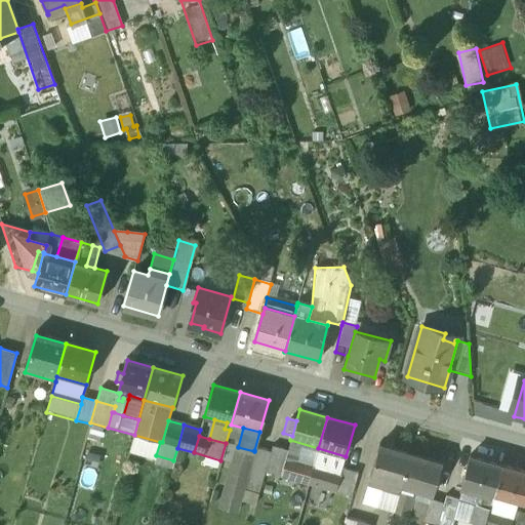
[(318,448),(290,440),(287,451),(271,447),(269,455),(265,471),(307,484),(312,468),(318,448)]
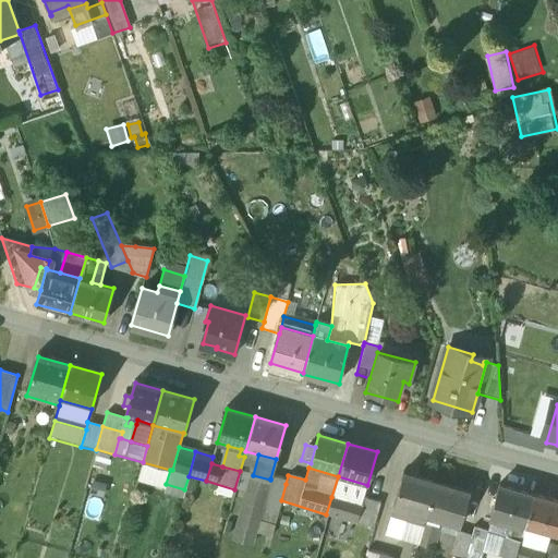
[(253,475),(240,471),(234,489),(242,492),(261,496),(265,497),(270,480),(253,475)]
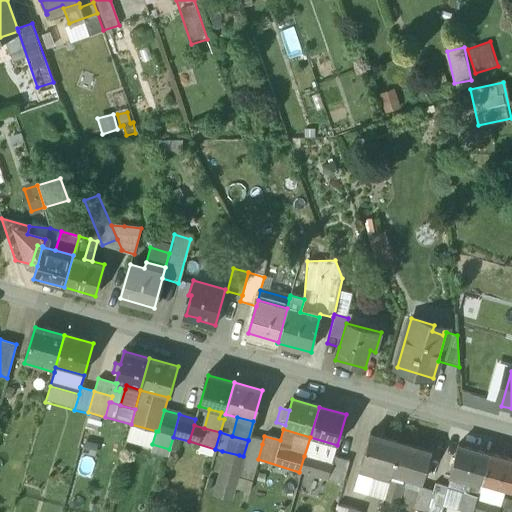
[(357,464),(362,466),(370,435),(366,433),(357,464)]
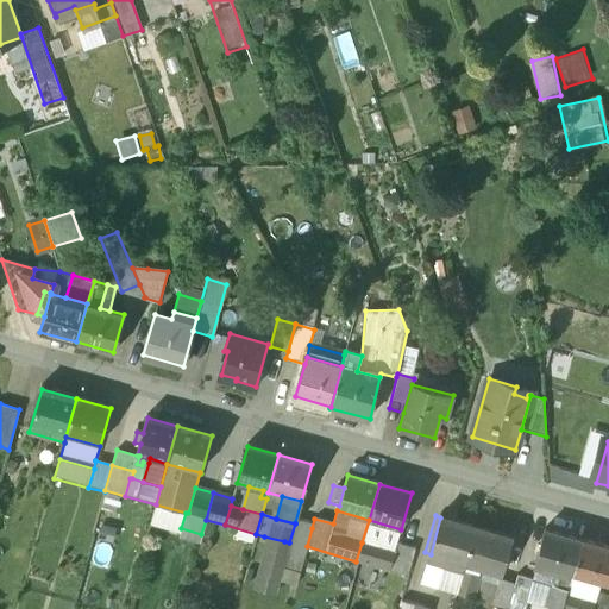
[(476,527),(440,518),(431,554),(465,564),(466,562),(476,527)]
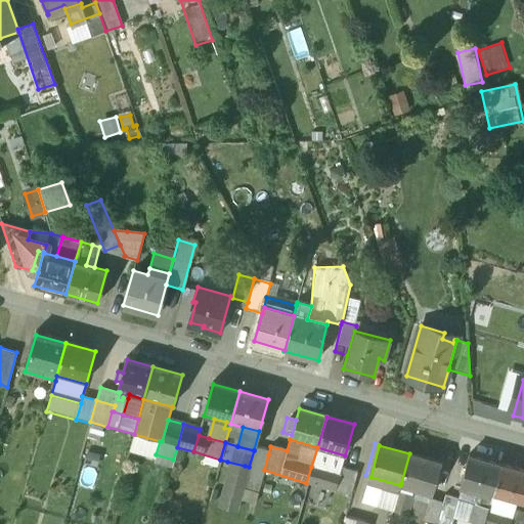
[(345,455),(317,447),(311,467),(339,476),(341,470),(345,455)]
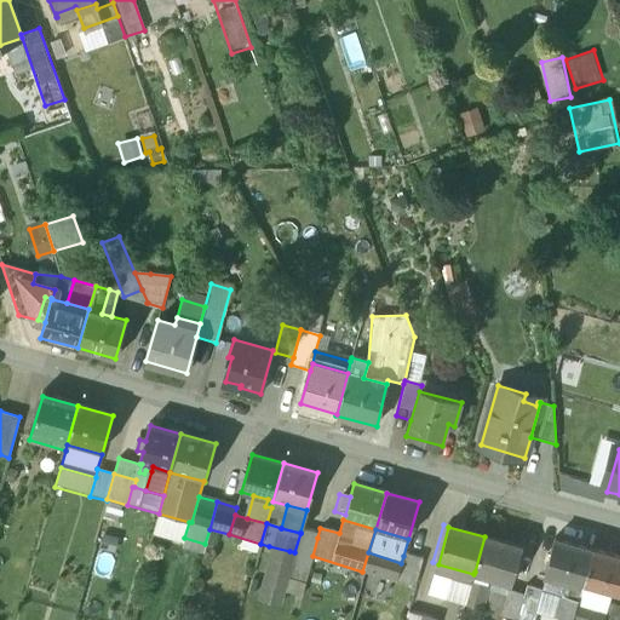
[(290,551),(282,579),(304,585),(313,556),(317,538),(300,532),(300,533),(294,552),(290,551)]
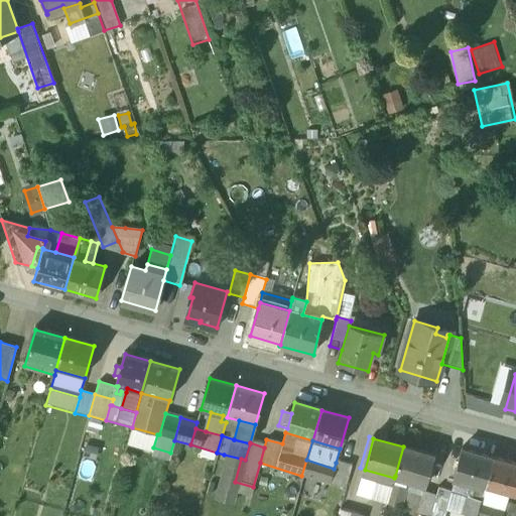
[(435,456),(403,446),(395,476),(426,485),(435,456)]
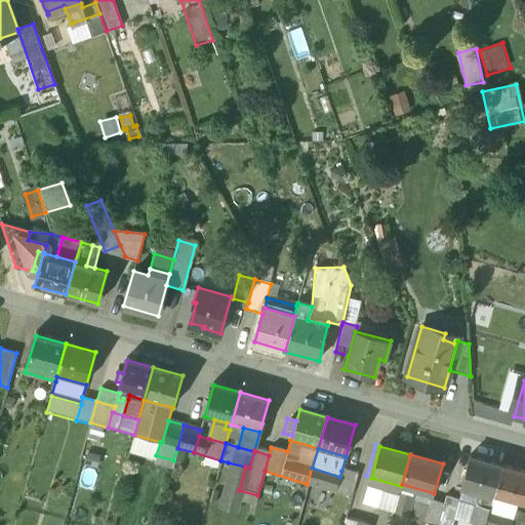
[(500,465),(470,456),(461,488),(466,489),(484,494),(491,497),(492,493),(500,465)]
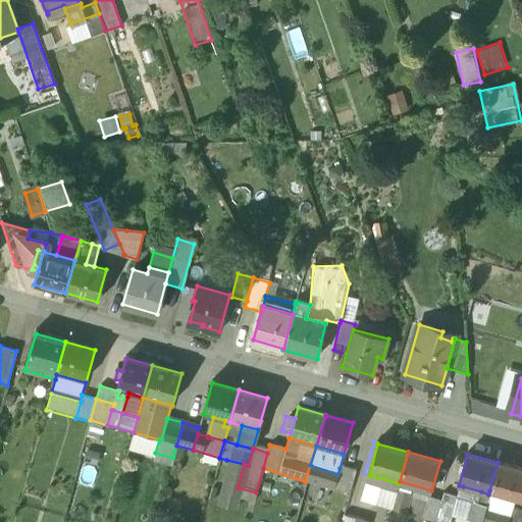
[(244,464),(226,460),(213,506),(231,511),(238,487),(244,464)]
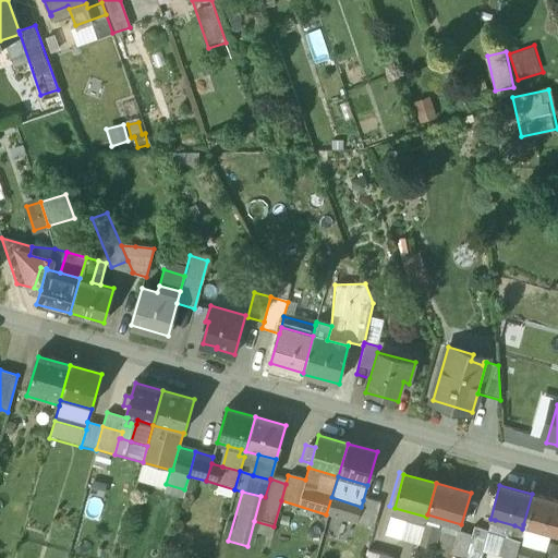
[(557,529),(557,500),(532,494),(523,524),(553,532),(557,533),(557,529)]
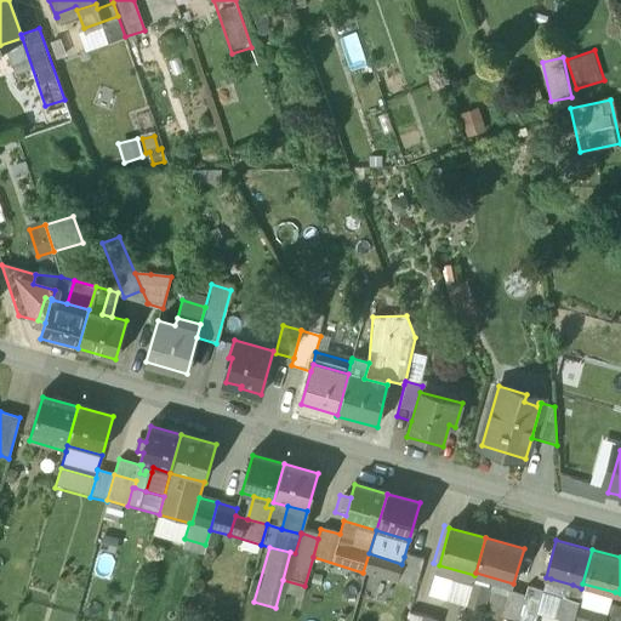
[(402,564),(369,553),(363,573),(396,582),(402,564)]
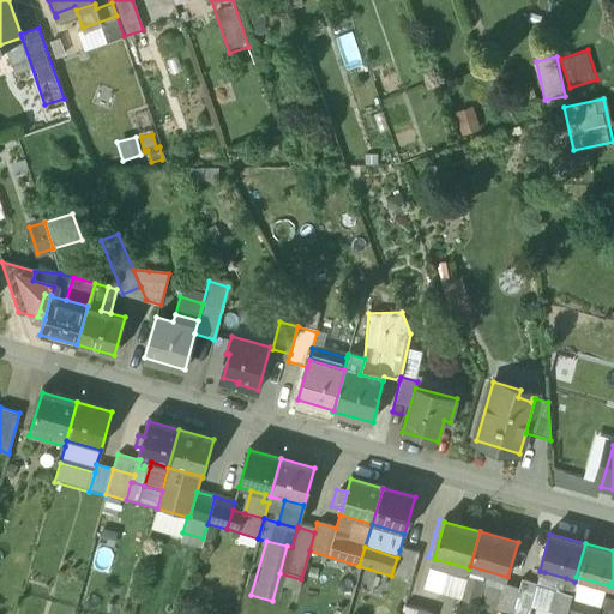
[(417,555),(399,551),(397,558),(391,576),(386,593),(405,599),(417,555)]
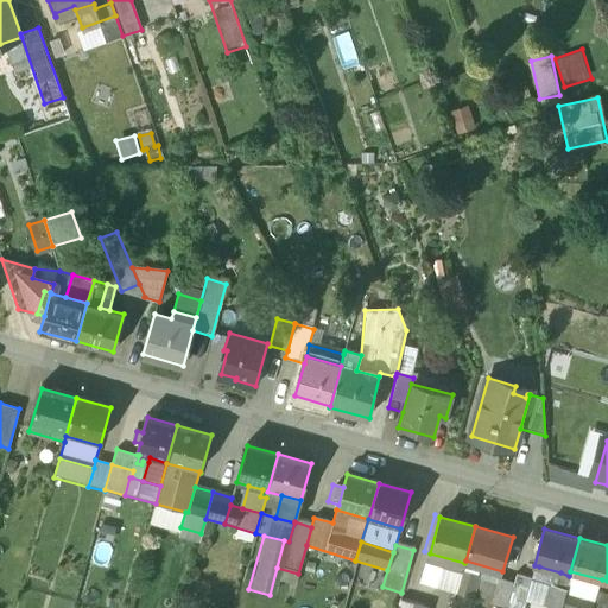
[(430,553),(422,583),(456,593),(464,563),(430,553)]
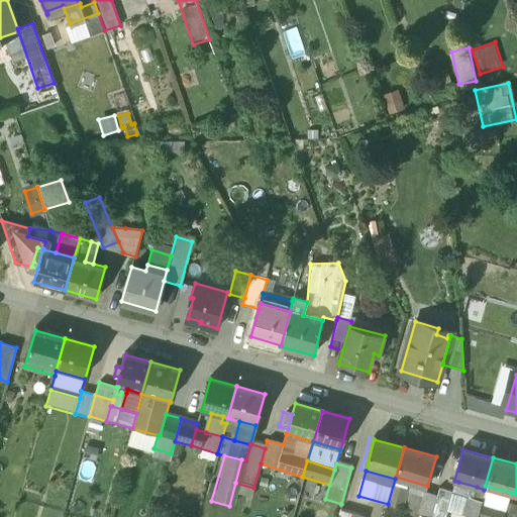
[(425,492),(427,486),(396,477),(395,479),(388,504),(387,508),(416,516),(429,516),(436,496),(425,492)]
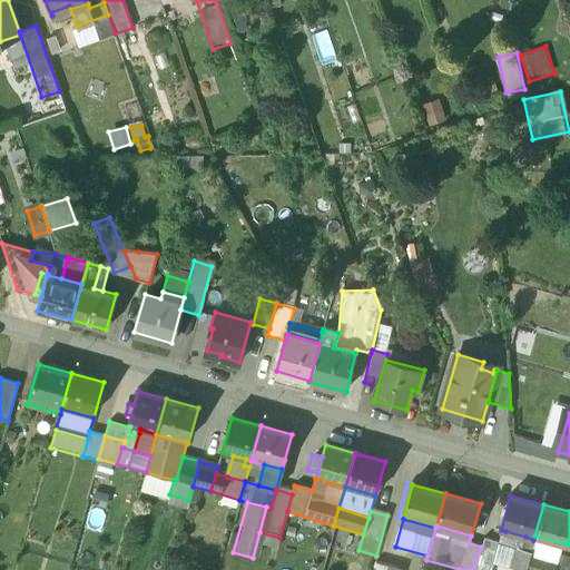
[(526,537),(505,531),(501,546),(482,540),(481,547),(473,569),(494,569),(497,564),(511,569),(517,548),(522,549),(526,537)]
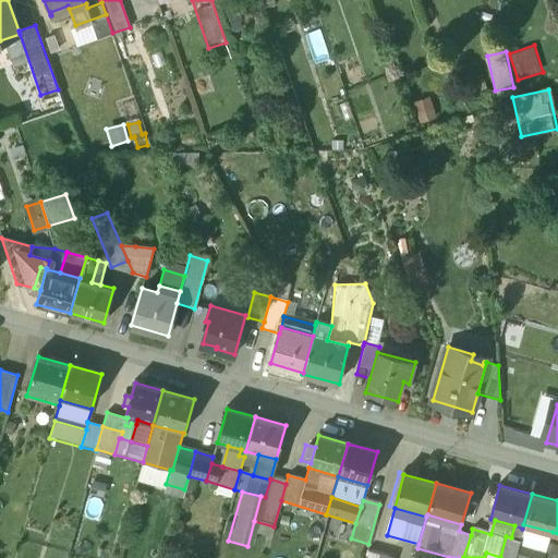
[(547,552),(550,543),(553,532),(523,524),(522,529),(519,540),(518,544),(544,552),(547,552)]
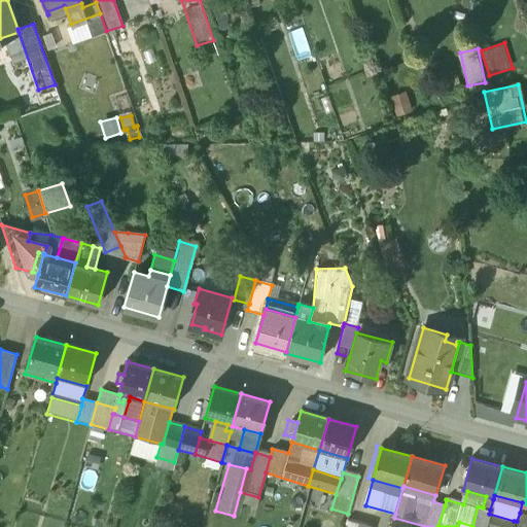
[(493,499),(486,496),(483,507),(490,510),(493,499)]
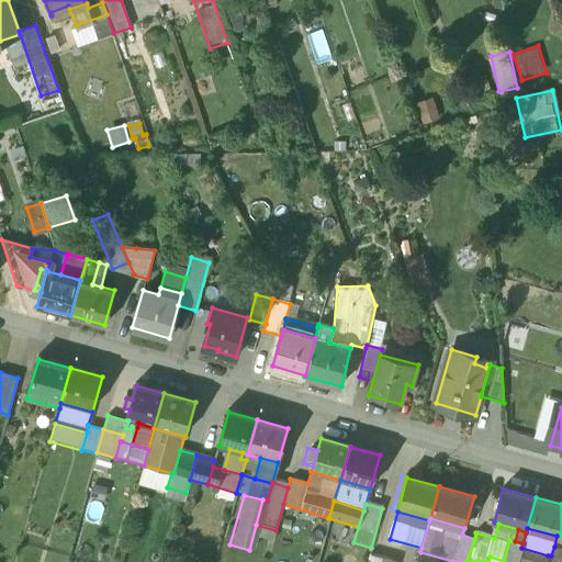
[(523,543),(515,541),(509,540),(504,561),(506,561),(517,561),(521,548),(523,543)]
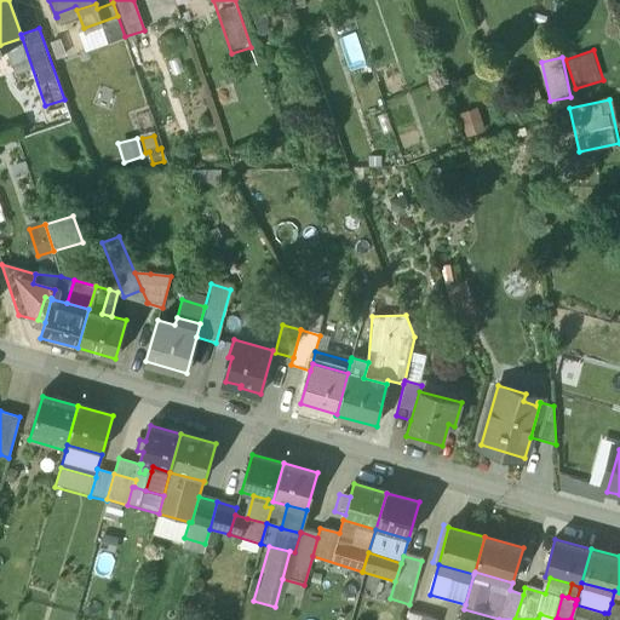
[(608,613),(604,613),(602,619),(619,619),(619,604),(612,603),(608,613)]
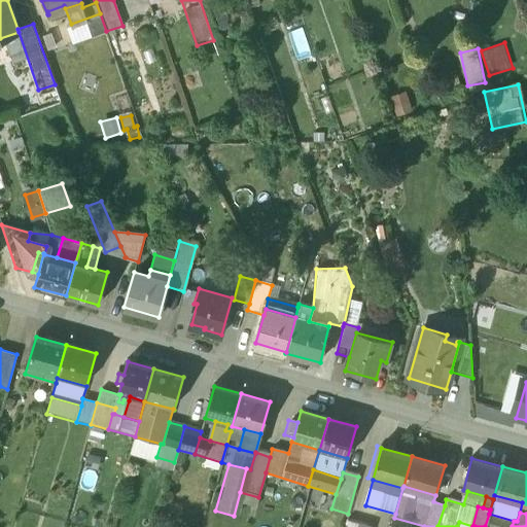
[(512,526),(514,521),(489,514),(485,526),(512,526)]
